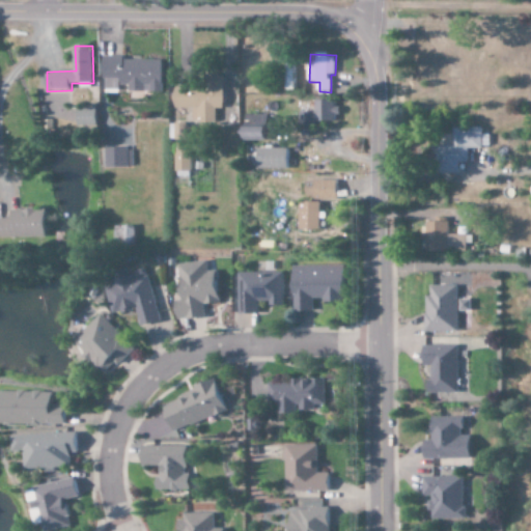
[(106,58),(105,89),(120,90),(120,84),(131,85),(131,92),(164,92),(165,59),(106,58)]
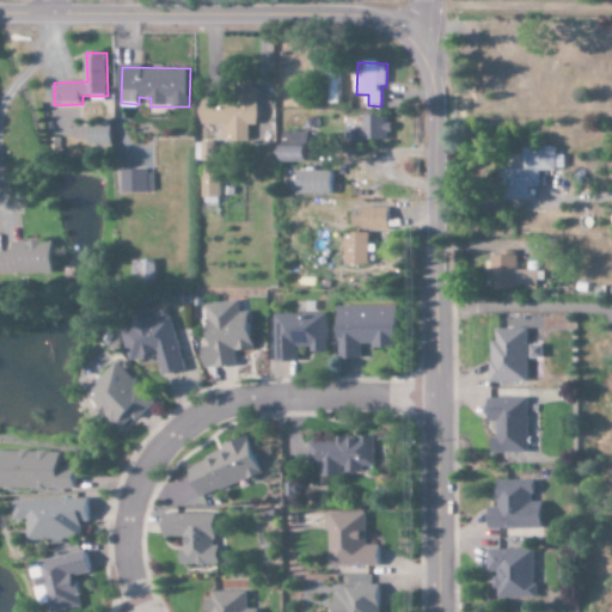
[(203,102),(203,126),(222,127),(222,140),(250,140),(250,126),(259,126),(259,85),(245,85),(245,102),(203,102)]
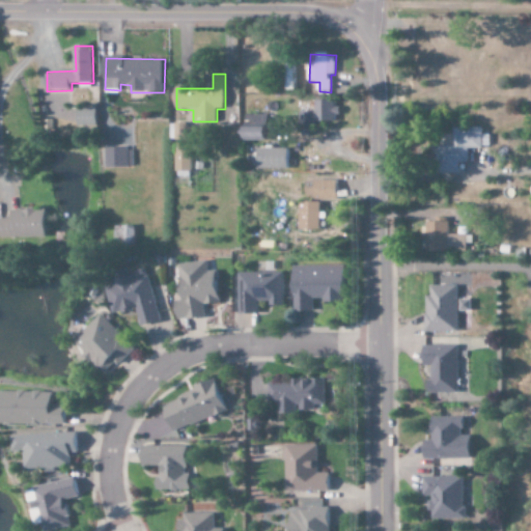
[(336,102),(316,102),(317,114),(300,114),(301,131),(315,131),(315,122),(338,122),(338,112),(336,112),(336,102)]
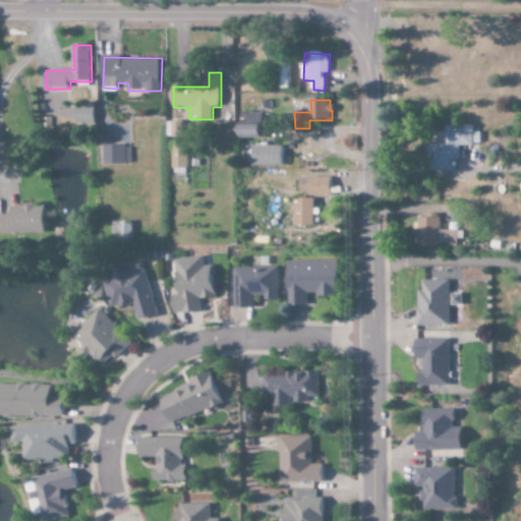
[(97,123),(96,106),(76,107),(76,124),(97,123)]
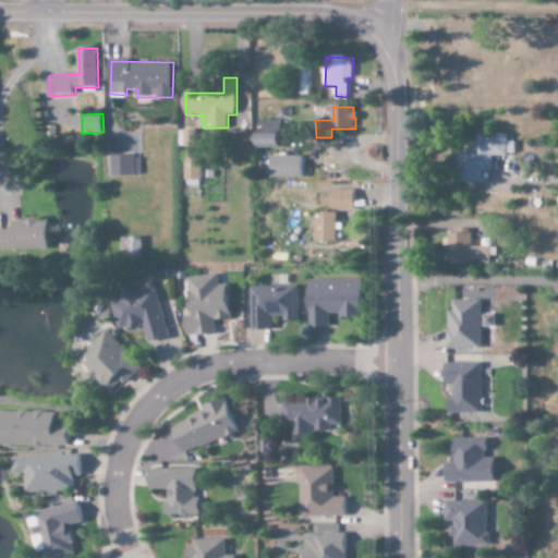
[(283,121),(259,120),(259,148),(282,148),(283,121)]
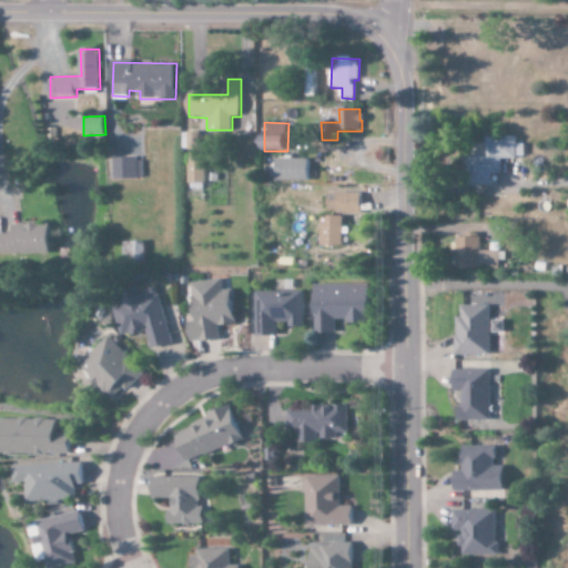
[(487,185),(487,174),(498,174),(498,159),(514,159),(513,137),(482,137),(482,156),(458,156),(458,185),(487,185)]
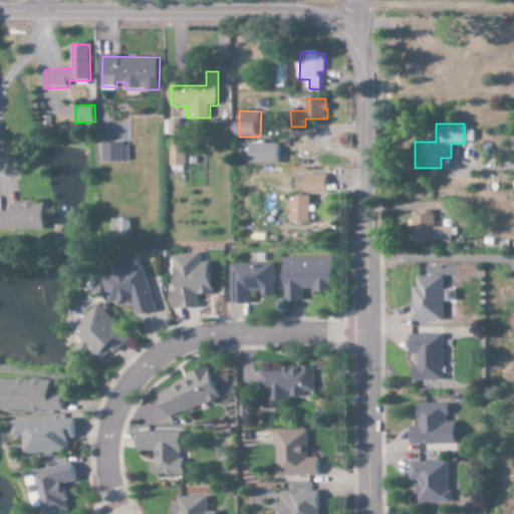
[(186,140),(171,140),(171,167),(186,167),(186,140)]
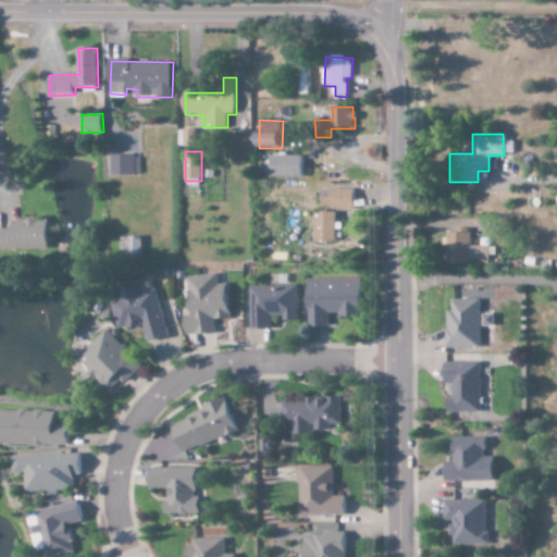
[(111,156),(112,177),(136,176),(135,155),(111,156)]
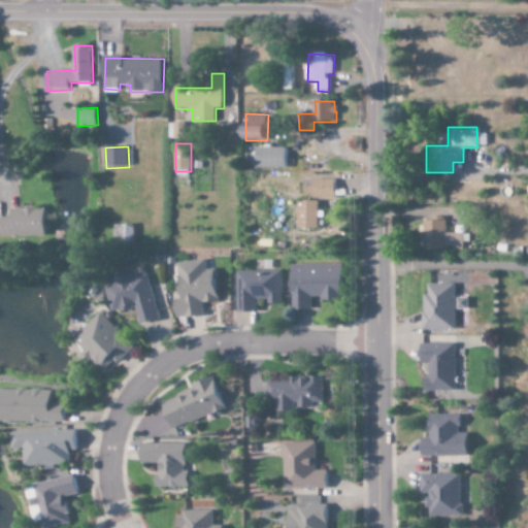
[(281,168),(279,149),(258,149),(259,169),(281,168)]
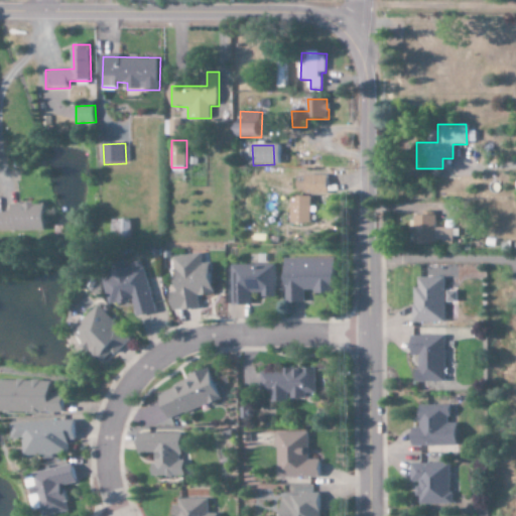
[(324,175),(294,175),(294,194),(324,194),(324,175)]
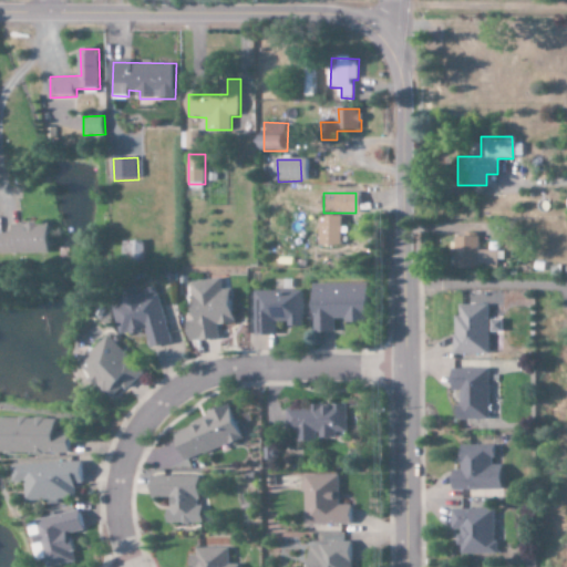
[(338,245),(338,215),(318,216),(318,245),(338,245)]
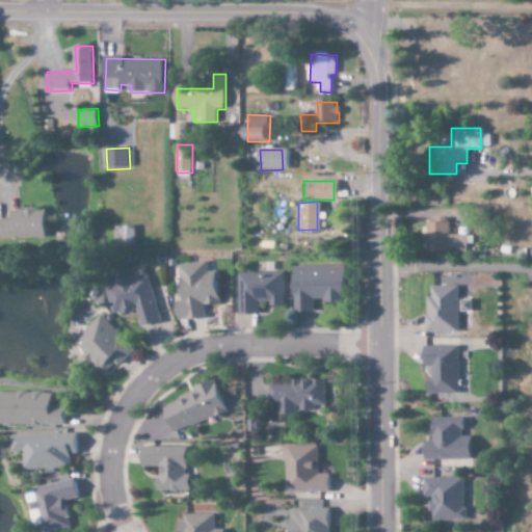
[(0,218),(0,238),(48,237),(47,210),(10,211),(10,218),(0,218)]
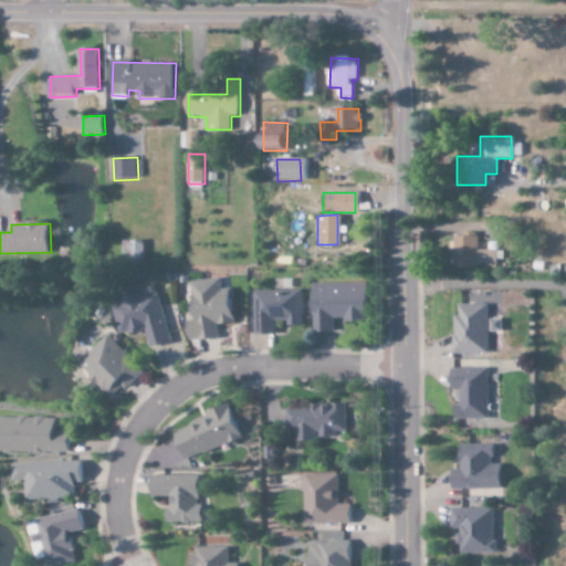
[(495,250),(477,251),(477,236),(449,237),(449,260),(452,260),(452,269),(495,268),(495,250)]
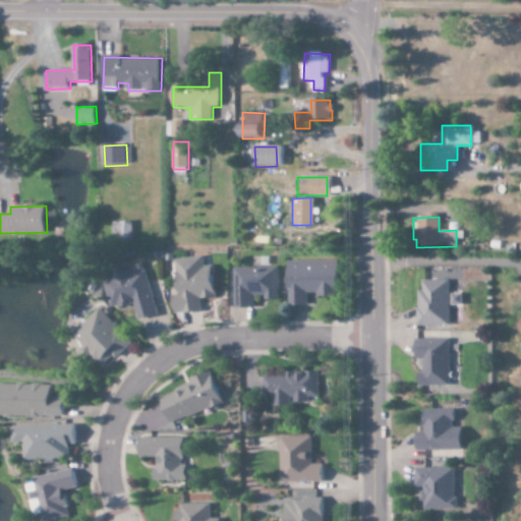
[(114,241),(132,240),(132,222),(114,223),(114,241)]
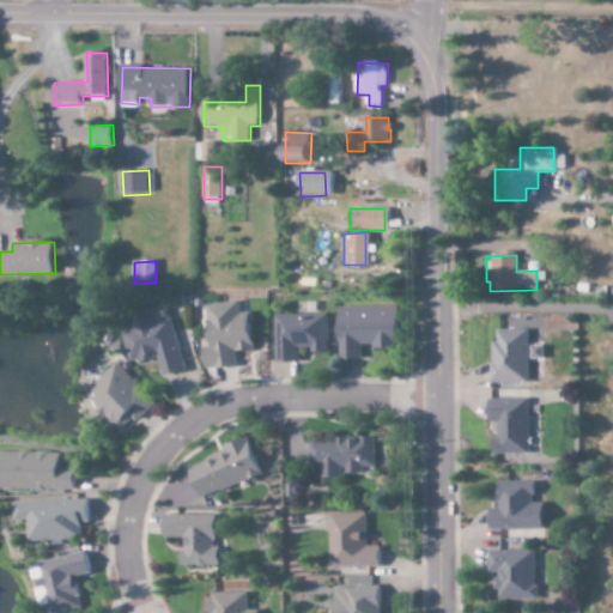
[(202,304),(206,347),(199,347),(201,369),(234,366),(232,351),(252,350),(248,313),(238,313),(237,301),(202,304)]
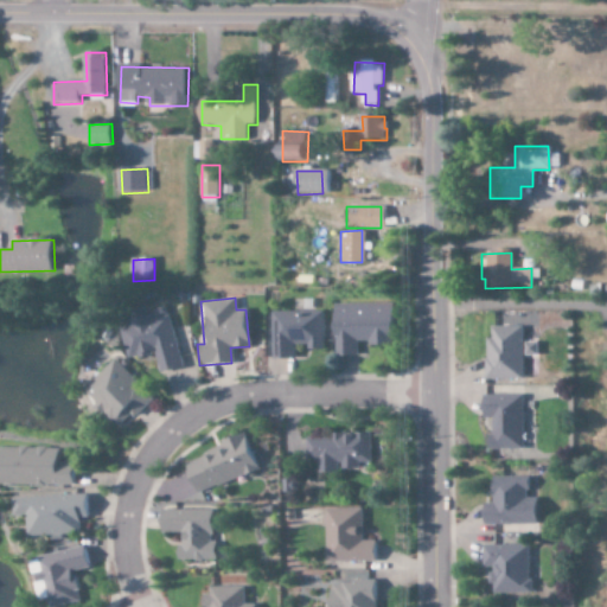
[(390,304),(333,304),(332,355),(356,355),(356,344),(389,344),(390,304)]
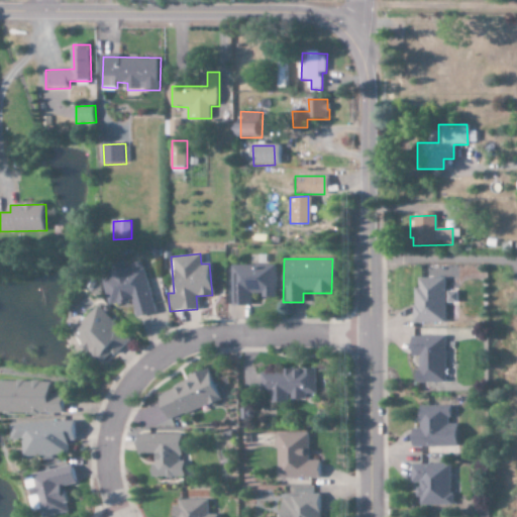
[(230,305),(250,305),(250,293),(260,294),(260,297),(274,297),(275,266),(231,265),(230,305)]
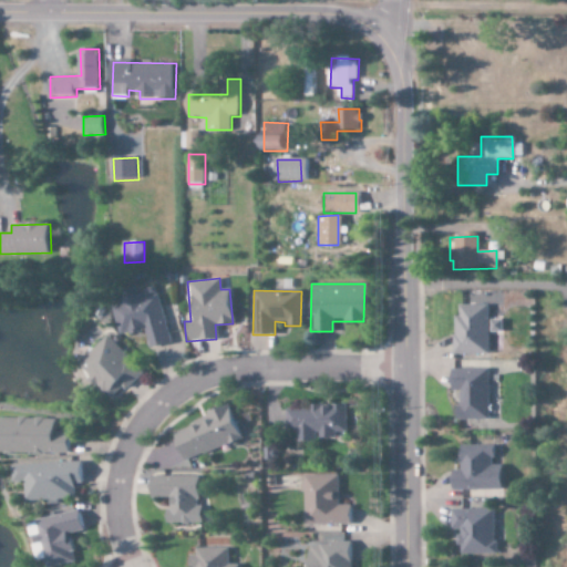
[(452,354),(486,354),(486,331),(498,331),(498,316),(490,316),(490,300),(501,300),(501,292),(462,292),(462,305),(456,305),(456,316),(452,316),(452,354)]
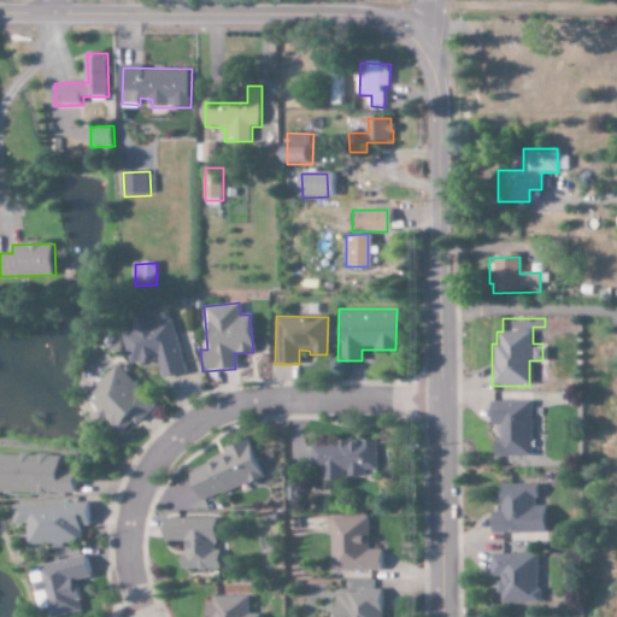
[(182,374),(170,321),(158,323),(157,319),(119,328),(128,365),(156,359),(160,378),(182,374)]
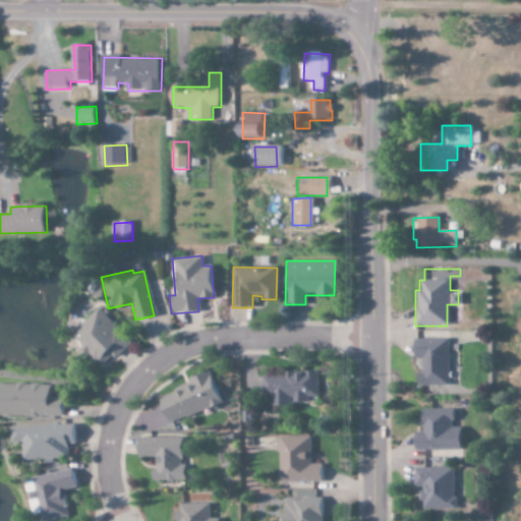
[(128,342),(97,307),(68,335),(100,368),(128,342)]
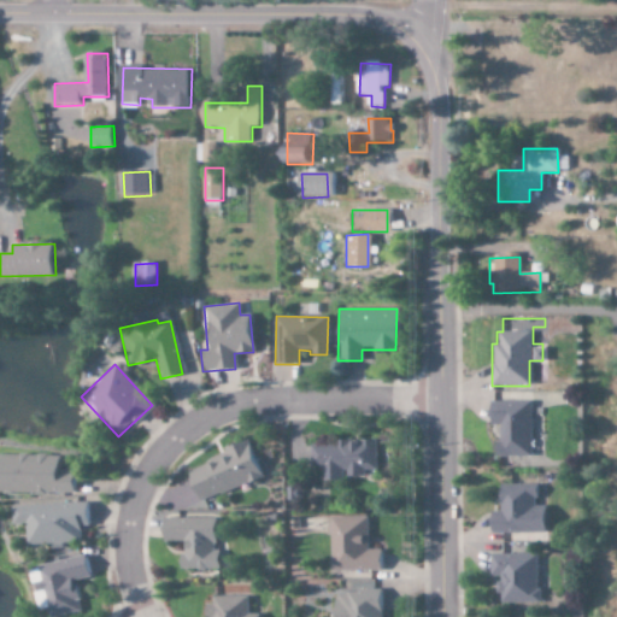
[(529,457),(529,403),(488,401),(487,425),(495,425),(495,457),(529,457)]
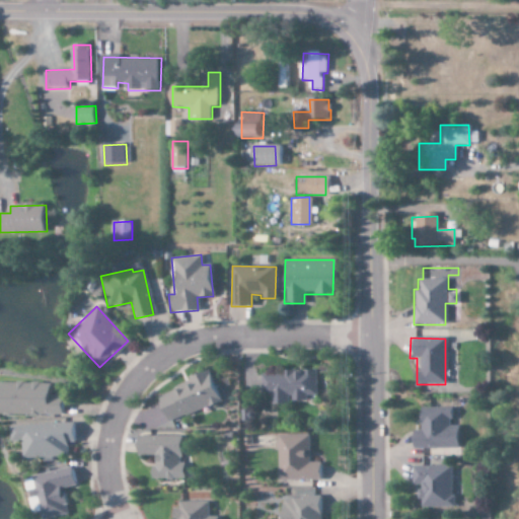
[(188,377),(191,383),(155,397),(166,423),(219,401),(207,369),(188,377)]
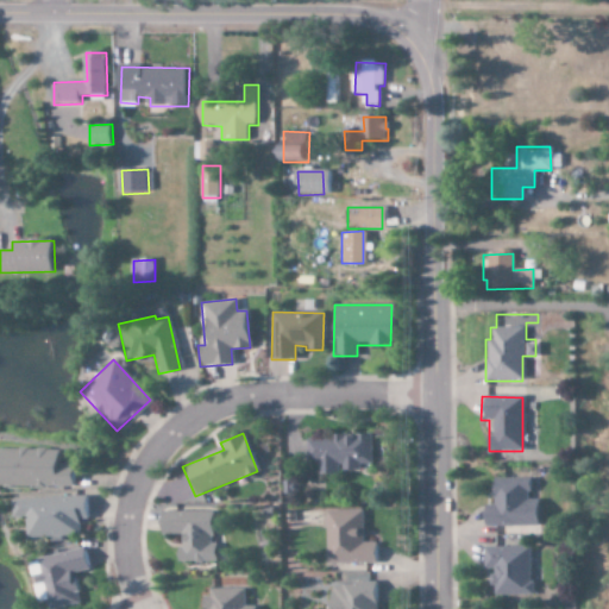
[(369,435),(331,435),(331,440),(305,440),(305,462),(316,462),(316,472),(358,472),(358,464),(370,464),(369,435)]
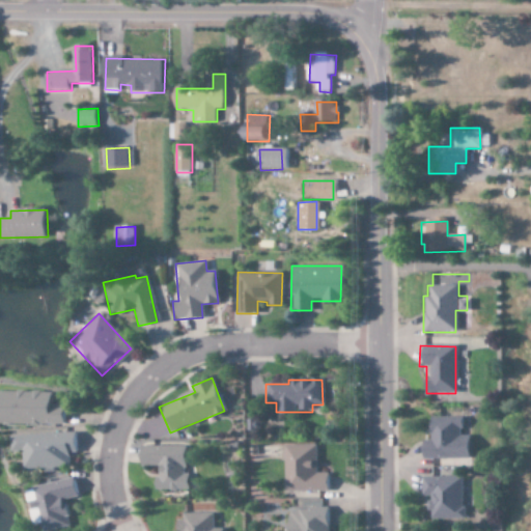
[(0,425),(62,424),(61,404),(49,404),(49,391),(0,392),(0,425)]
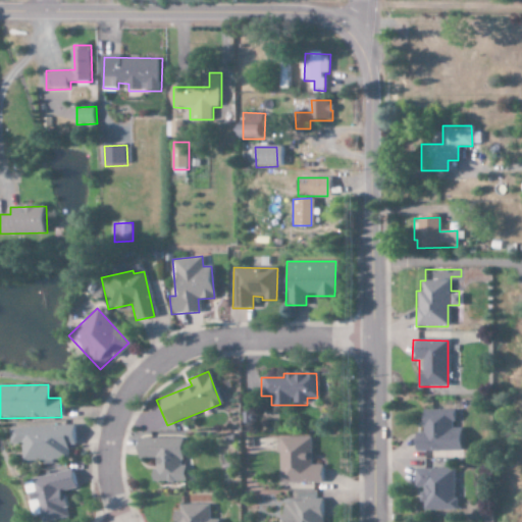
[(414,451),(459,452),(459,428),(453,428),(453,410),(421,410),(421,432),(414,432),(414,451)]
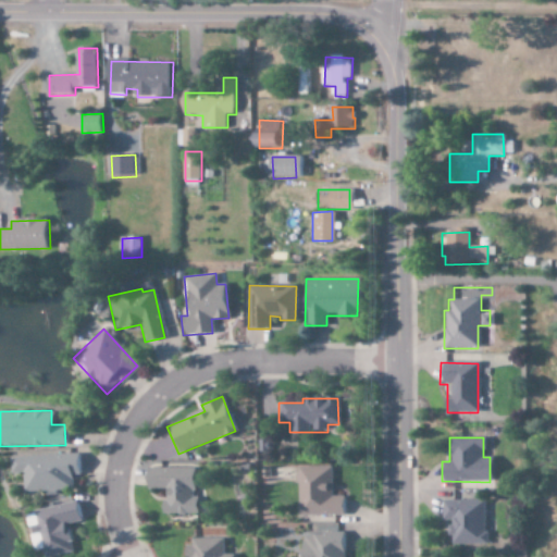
[(9,457),(10,474),(22,474),(23,492),(73,490),(72,477),(79,477),(78,454),(9,457)]
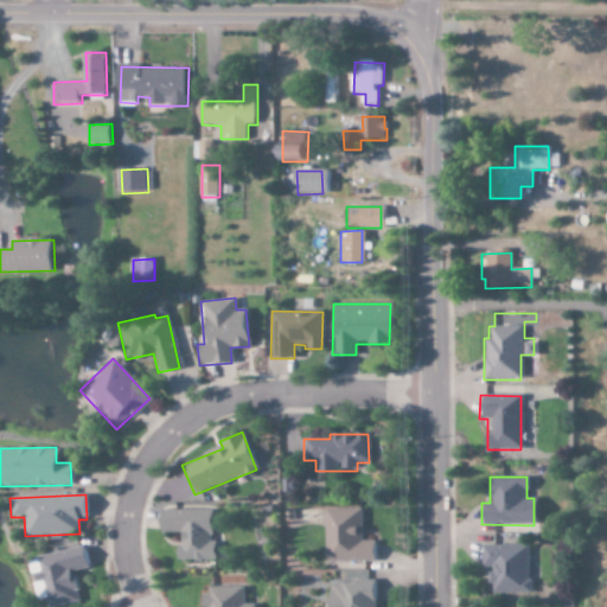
[(359,509),(323,510),(324,562),(372,561),(372,541),(360,541),(359,509)]
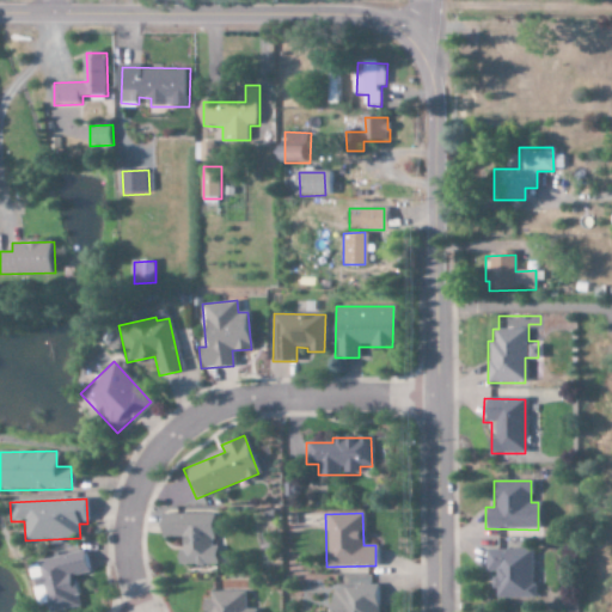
[(213,514),(159,514),(159,537),(181,537),(181,551),(176,551),(176,565),(216,565),(216,545),(214,545),(213,514)]
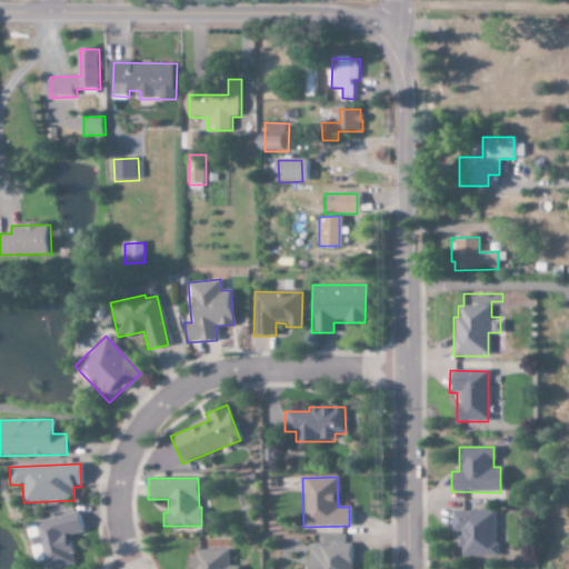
[(459,557),(495,556),(493,511),(451,511),(451,531),(458,531),(459,557)]
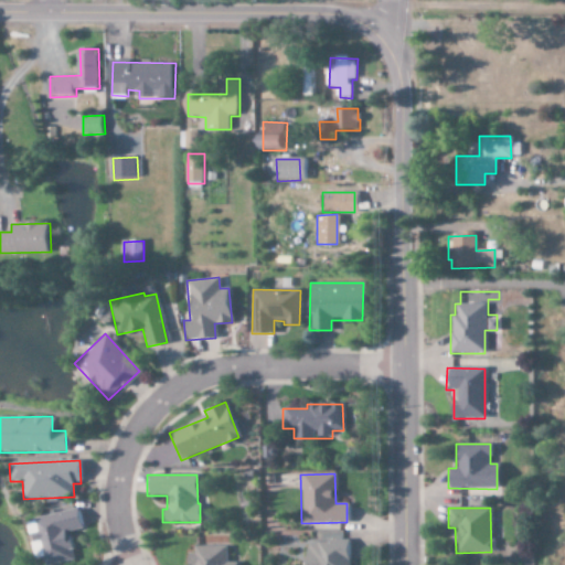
[(43,564),(55,564),(74,562),(67,532),(82,529),(77,509),(24,521),(33,560),(42,557),(43,564)]
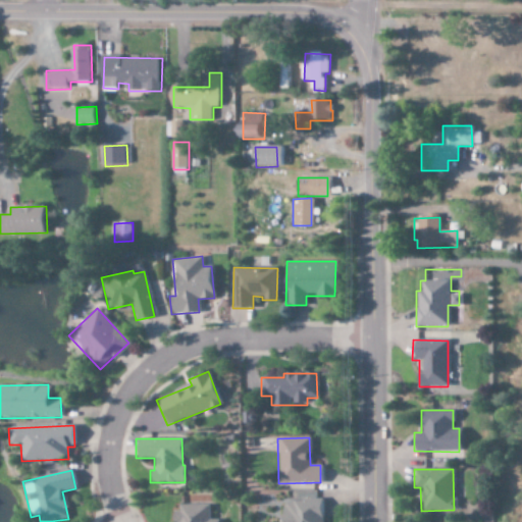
[(281,500),(280,521),(321,521),(322,501),(281,500)]
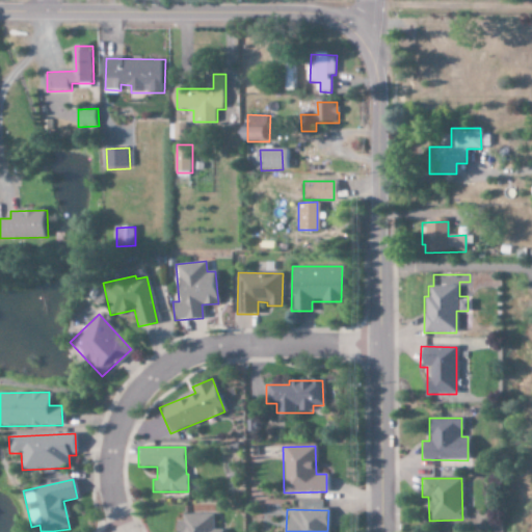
[(212,514),(182,514),(182,522),(177,522),(177,531),(220,531),(220,530),(212,530),(212,514)]
